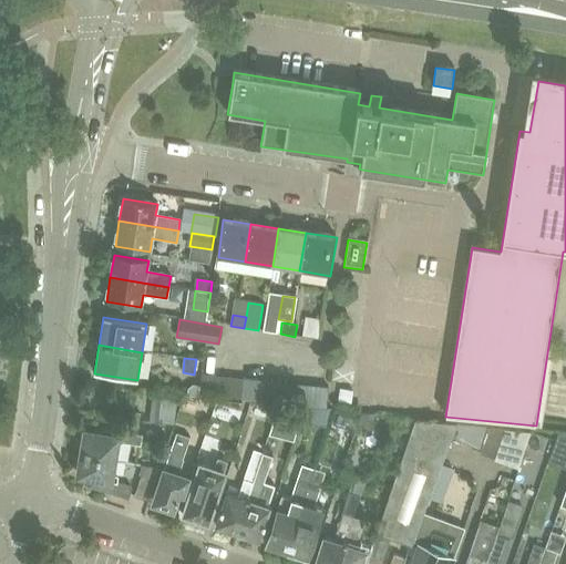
[(201,397),(213,398),(327,410),(329,388),(203,376),(201,397)]
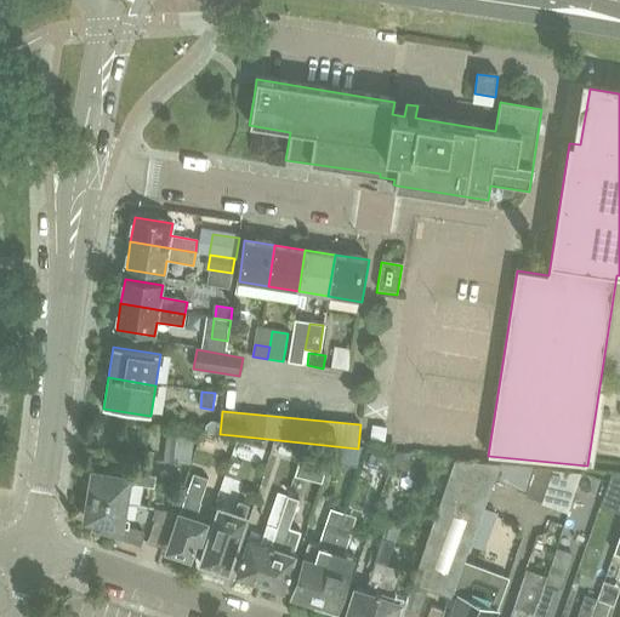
[(373,427),(370,447),(385,450),(387,429),(373,427)]
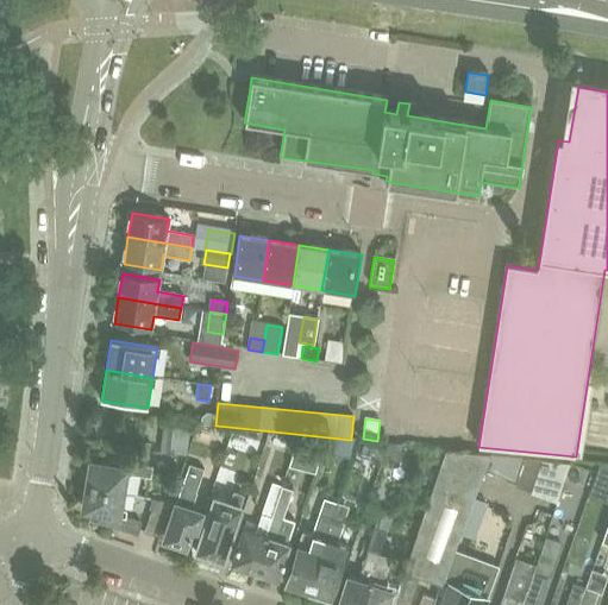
[(163,428),(161,455),(188,458),(190,430),(163,428)]
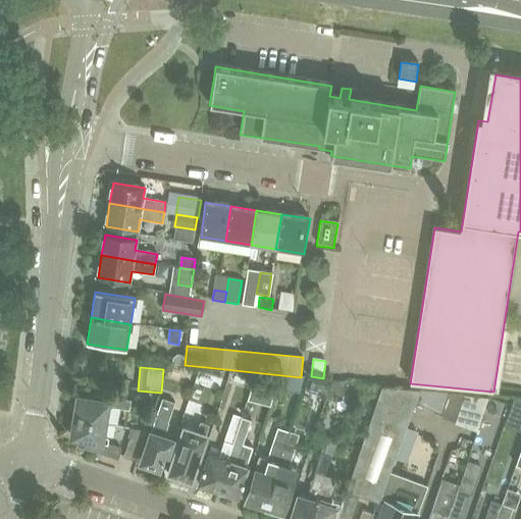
[(120,380),(118,395),(126,396),(129,382),(120,380)]
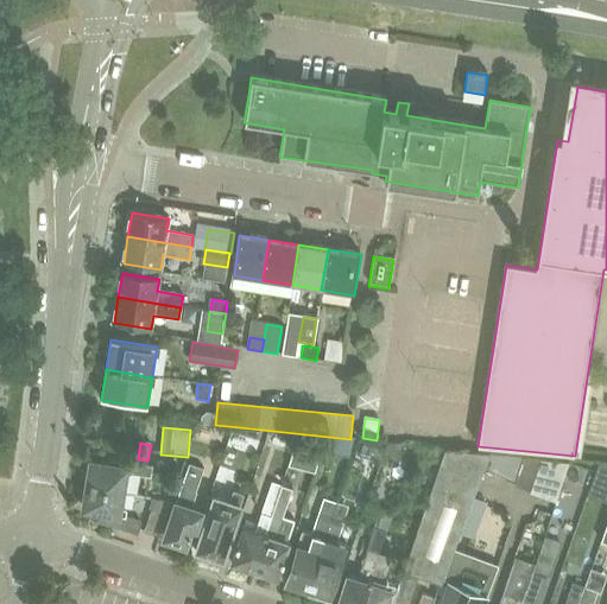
[(474,500),(485,471),(489,455),(446,451),(394,602),(398,603),(410,603),(419,576),(437,582),(438,579),(443,580),(455,551),(468,516),(474,500)]
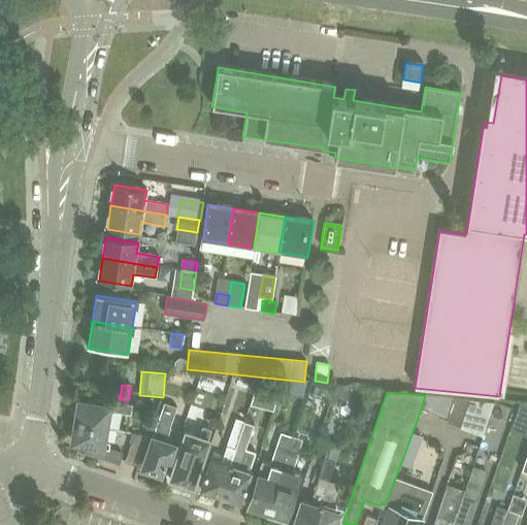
[(447,423),(460,428),(467,399),(425,395),(421,409),(448,420),(447,423)]
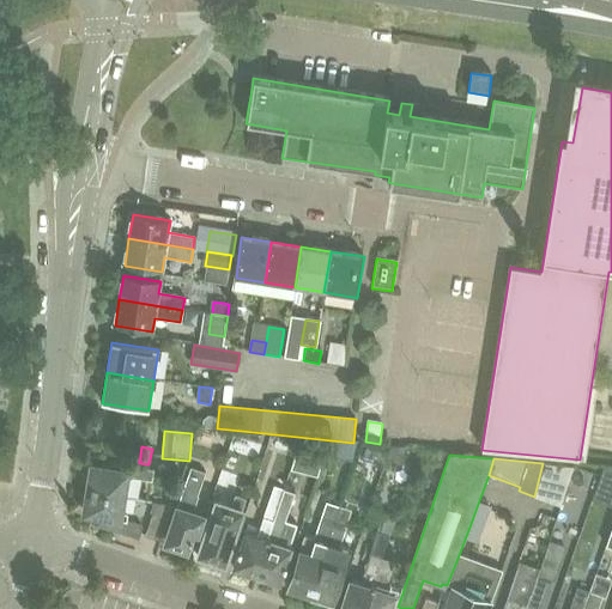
[(91,467),(88,491),(125,497),(128,477),(152,481),(155,470),(114,463),(113,469),(91,467)]
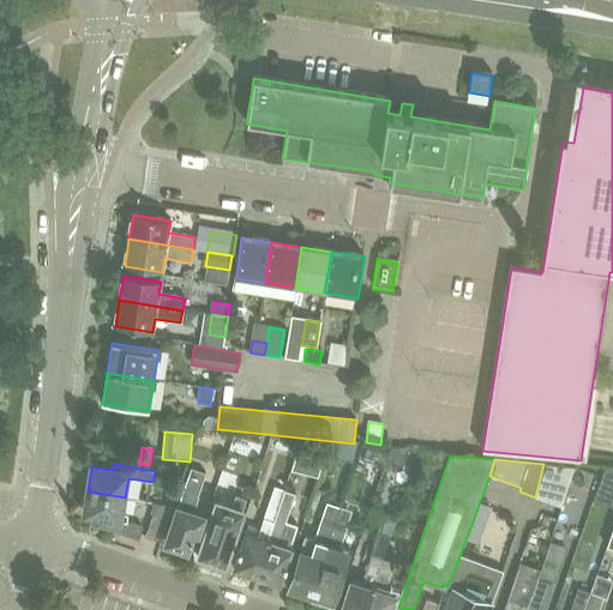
[(547,465),(544,464),(535,497),(564,508),(575,469),(546,466),(547,465)]
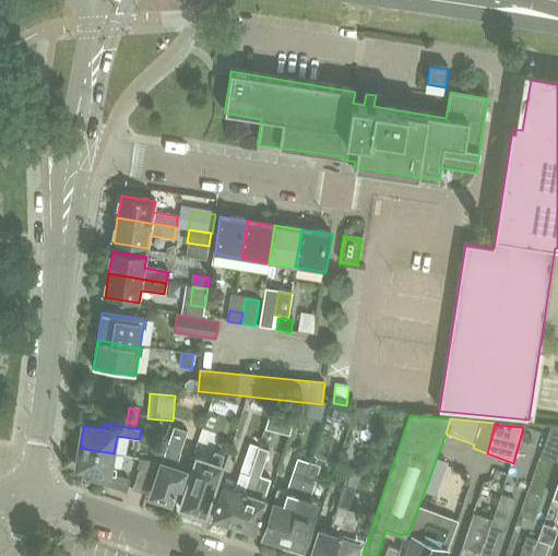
[(155,501),(156,501),(164,505),(165,505),(166,505),(167,504),(168,503),(168,501),(170,503),(174,492),(177,485),(179,486),(185,471),(177,469),(181,453),(180,453),(187,432),(174,428),(155,486),(152,496),(154,497),(154,498),(154,499),(154,500),(155,501)]
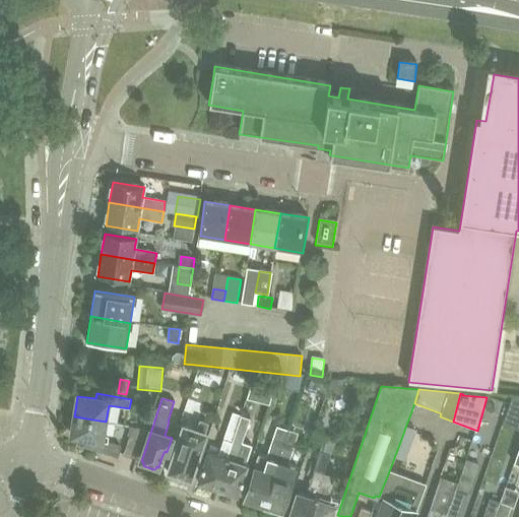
[(209,486),(217,489),(236,435),(242,416),(233,413),(218,455),(208,452),(202,472),(198,482),(200,482),(199,485),(209,489),(209,486)]
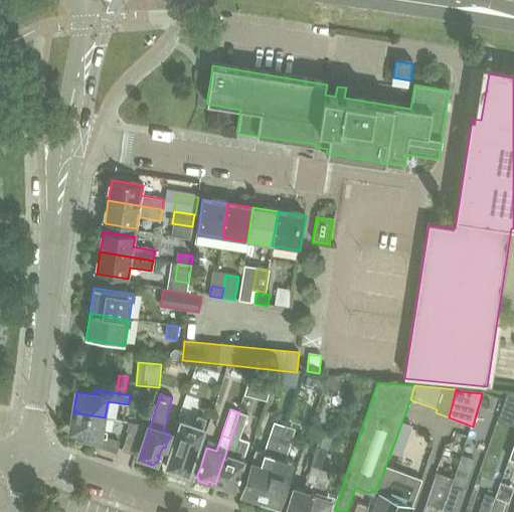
[(102,437),(105,417),(73,412),(70,431),(72,434),(81,435),(80,442),(82,442),(117,453),(121,444),(102,437)]
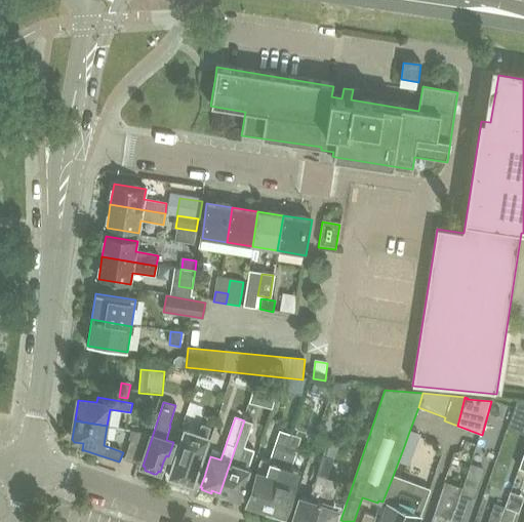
[(244,420),(238,439),(219,493),(228,496),(228,498),(237,502),(238,499),(239,499),(249,470),(239,466),(247,442),(253,424),(244,420)]
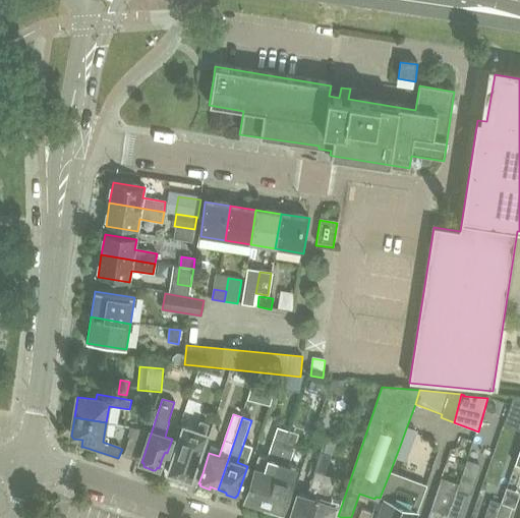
[(210,425),(200,422),(197,432),(180,426),(174,444),(178,445),(169,473),(173,474),(171,479),(185,483),(187,478),(191,480),(210,425)]
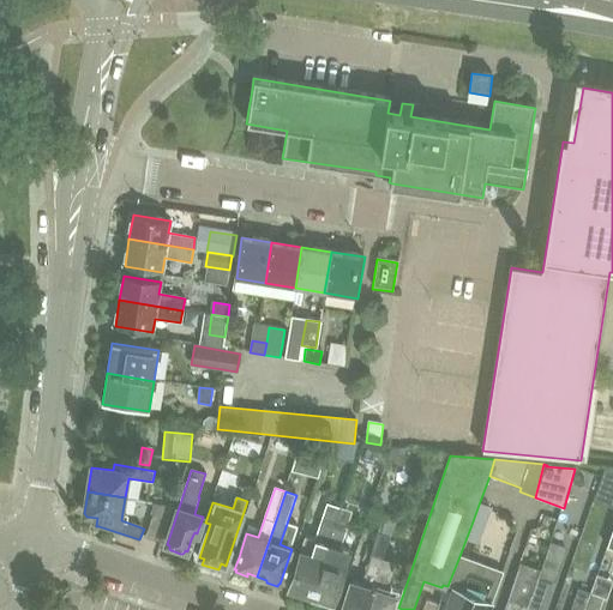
[(154,518),(146,541),(163,545),(176,508),(156,505),(155,508),(151,518),(154,518)]
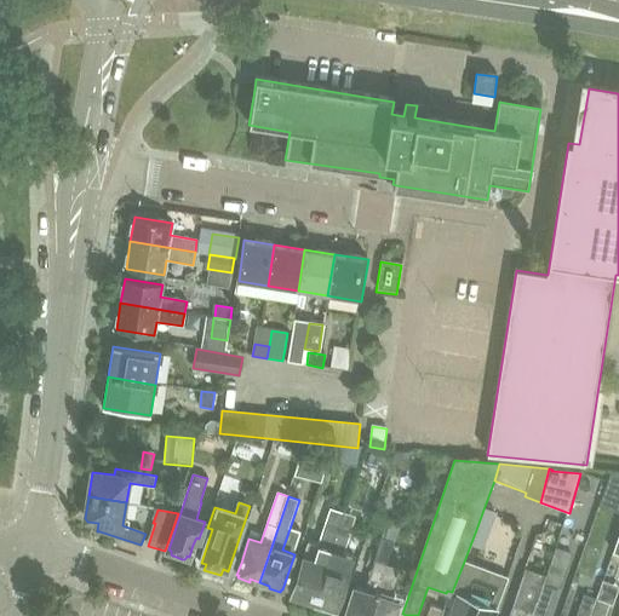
[(304,557),(296,582),(291,596),(314,603),(336,533),(343,513),(331,510),(317,547),(303,542),(299,553),(304,557)]
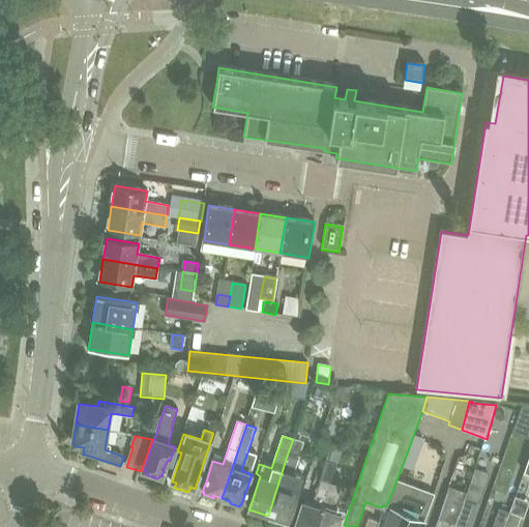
[(413,436),(408,450),(419,455),(424,440),(413,436)]
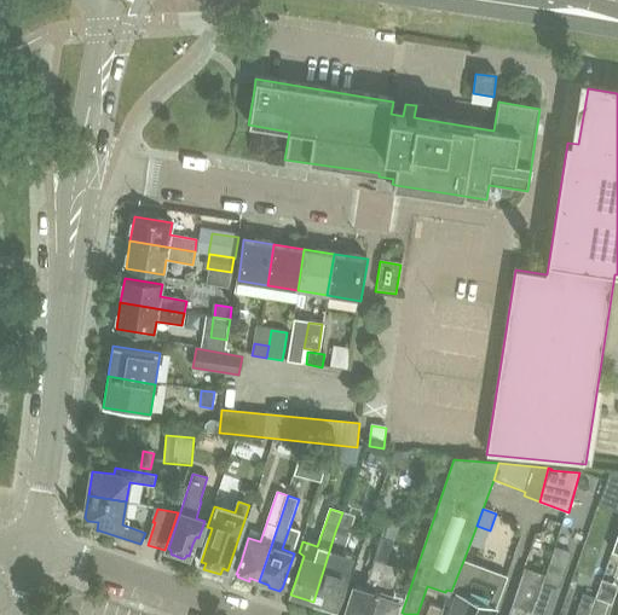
[(339,599),(350,570),(354,557),(344,553),(356,516),(342,512),(335,532),(313,602),(336,609),(339,599)]
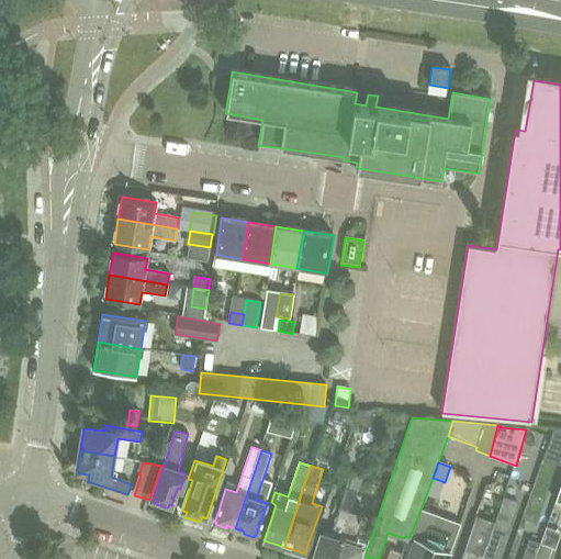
[(336,558),(350,514),(354,501),(356,493),(346,490),(332,537),(322,534),(313,558),(336,558)]
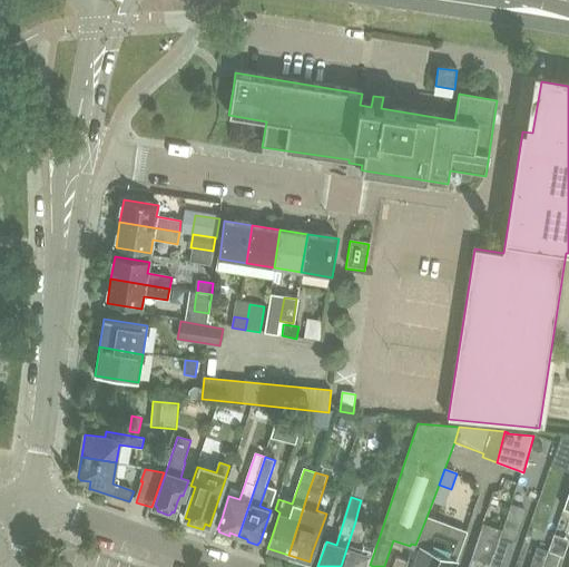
[(359,508),(355,521),(341,566),(363,566),(368,555),(356,553),(370,511),(359,508)]
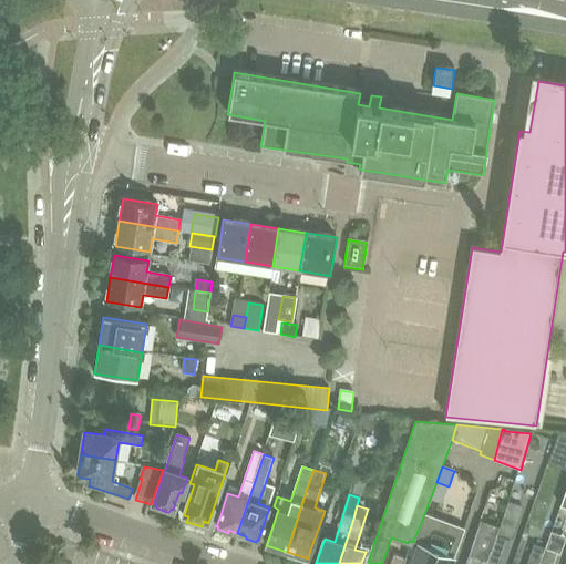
[(486,563),(490,557),(492,552),(497,536),(503,518),(484,512),(473,546),(479,549),(477,553),(473,563),(486,563)]
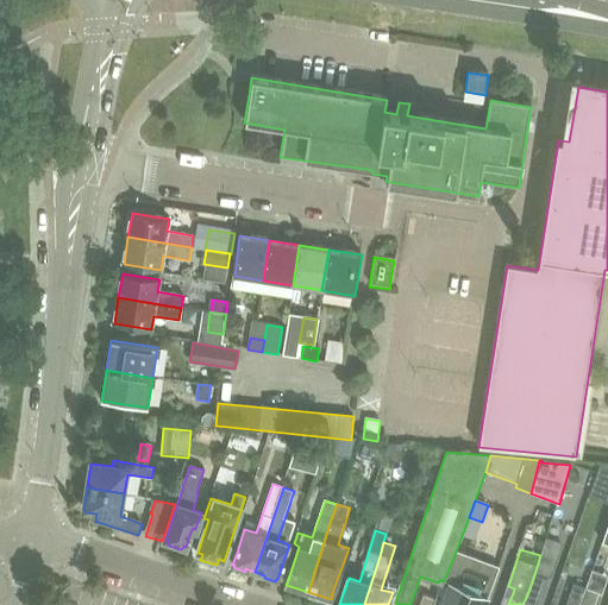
[(444,581),(450,584),(440,604),(486,604),(497,573),(500,567),(456,552),(444,581)]
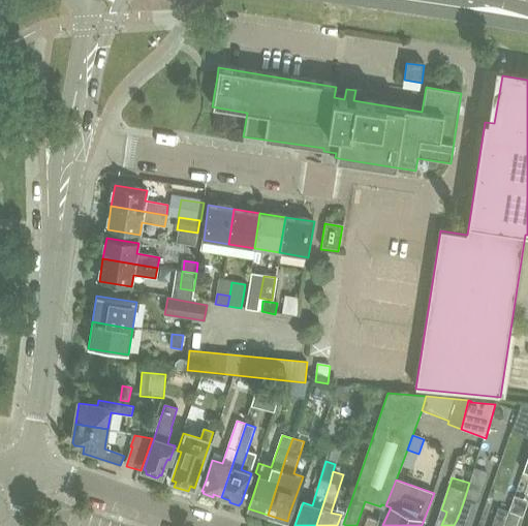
[(459,515),(457,520),(454,525),(465,525),(468,518),(472,518),(476,504),(464,500),(459,515)]
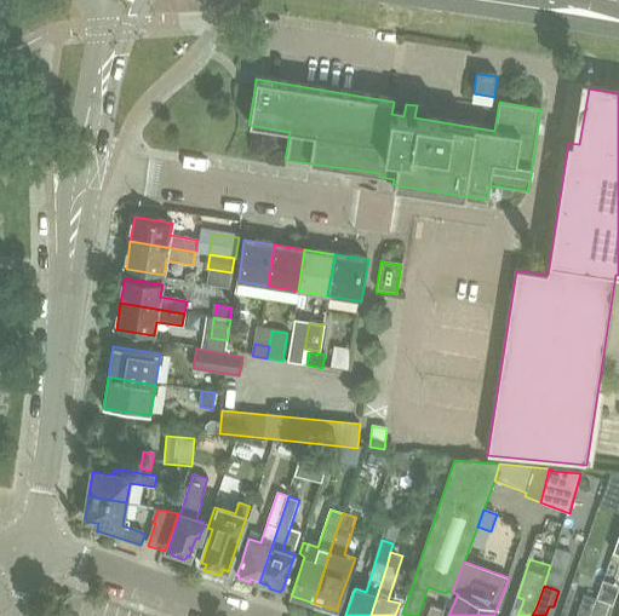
[(590,615),(596,599),(584,596),(577,615),(590,615)]
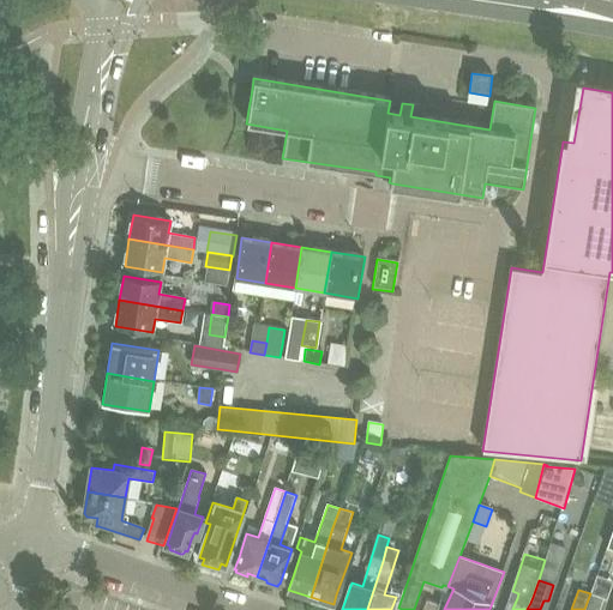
[(590,593),(584,609),(599,609),(604,598),(590,593)]
